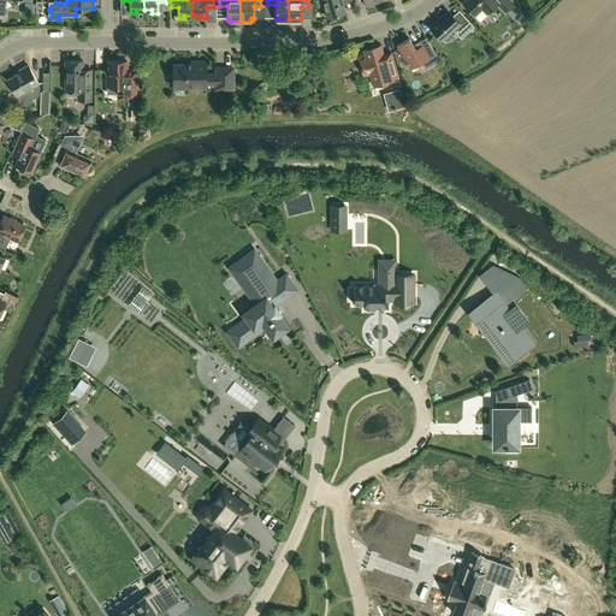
[(323,0),(327,17),(345,12),(343,3),(350,1),(350,0),(323,0)]
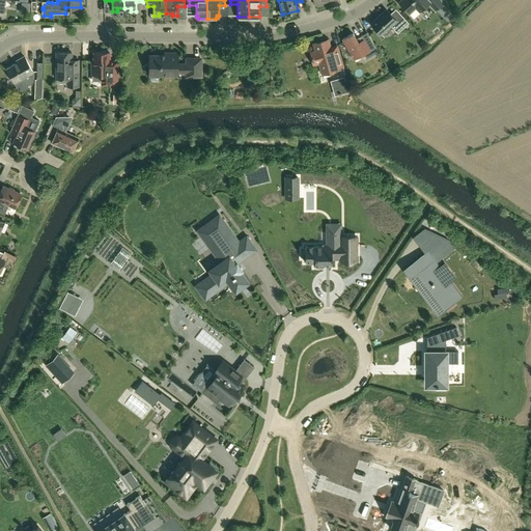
[(400,0),(398,2),(409,14),(413,18),(419,11),(428,2),(435,9),(437,8),(443,2),(441,0),(400,0)]
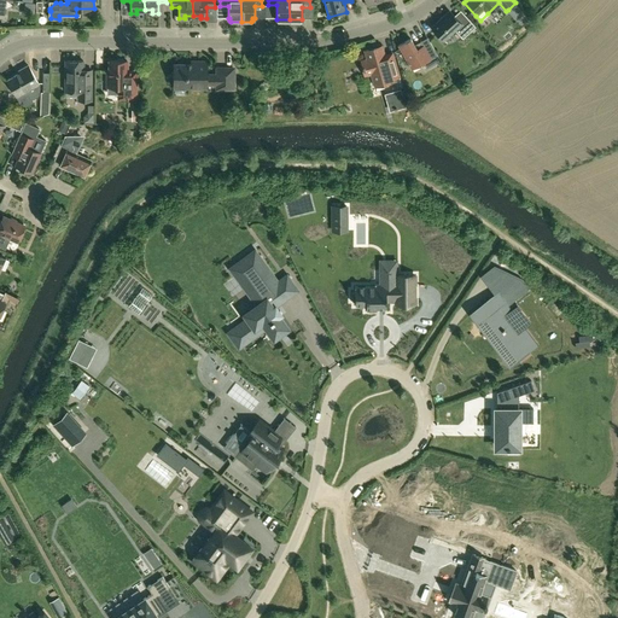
[(516,3),(508,10),(522,24),(529,17),(516,3)]
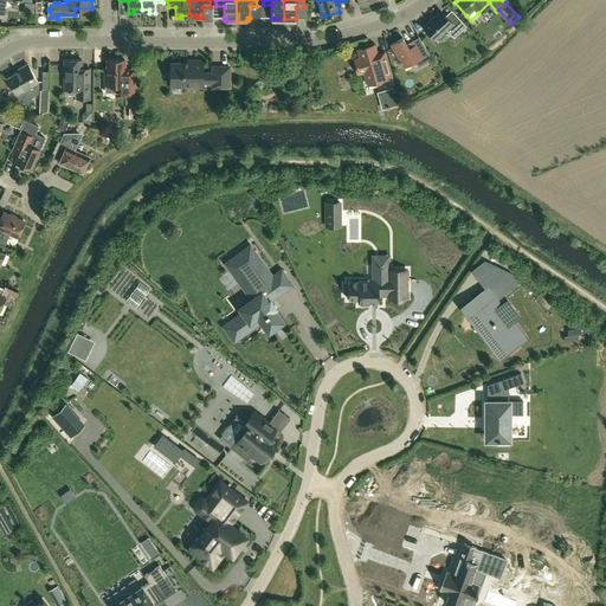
[(440,11),(423,26),(434,39),(446,30),(453,38),(466,26),(453,12),(447,18),(440,11)]
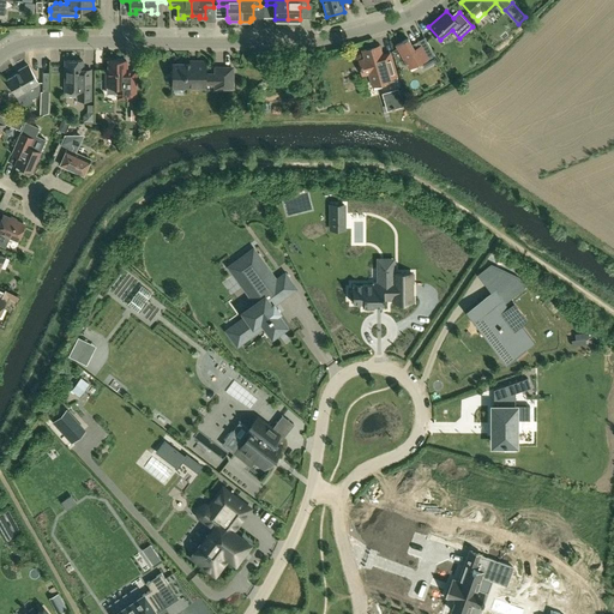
[(408,38),(396,46),(409,68),(420,62),(423,68),(433,62),(432,59),(435,56),(425,37),(417,41),(420,46),(414,49),(408,38)]
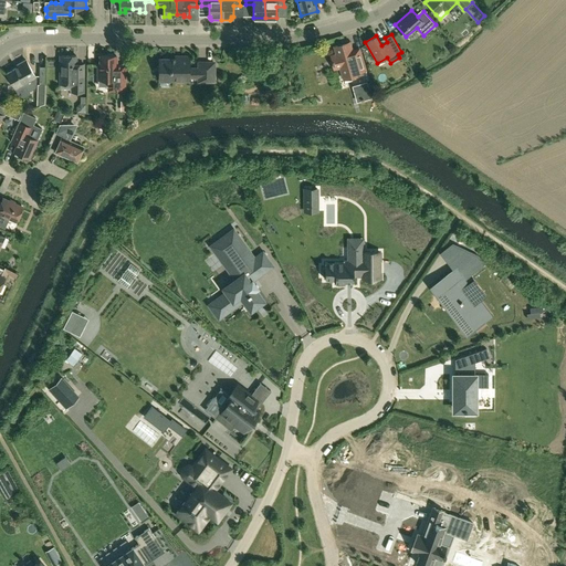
[(336,54),(331,56),(334,69),(341,67),(344,79),(366,73),(359,49),(352,51),(349,43),(342,45),(342,44),(334,46),(336,54)]
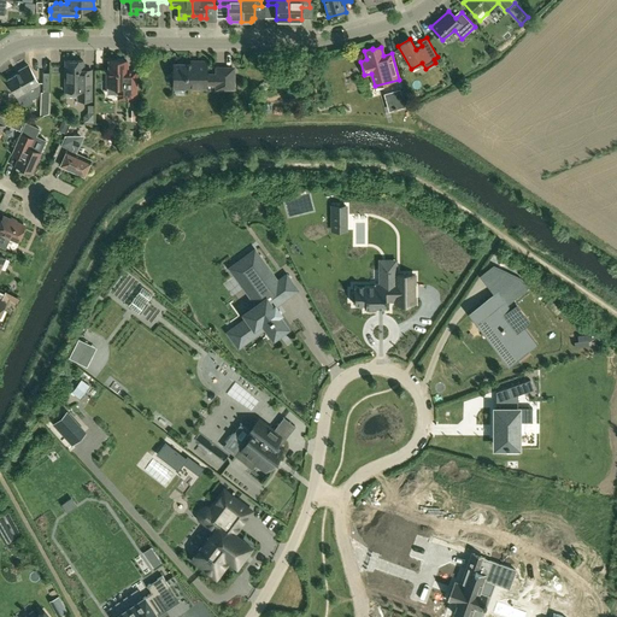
[(136,99),(136,78),(137,78),(137,70),(127,70),(127,60),(124,60),(123,59),(117,59),(117,60),(109,60),(109,75),(107,75),(106,87),(117,87),(117,93),(121,93),(121,99),(136,99)]
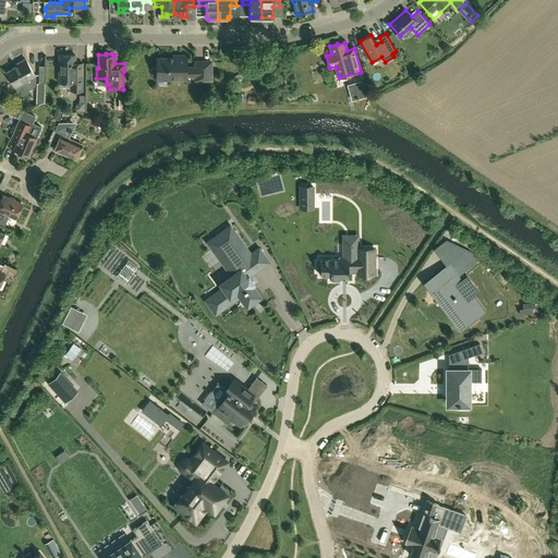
[(59,55),(59,76),(59,82),(71,82),(70,91),(83,91),(83,63),(75,63),(75,55),(59,55)]
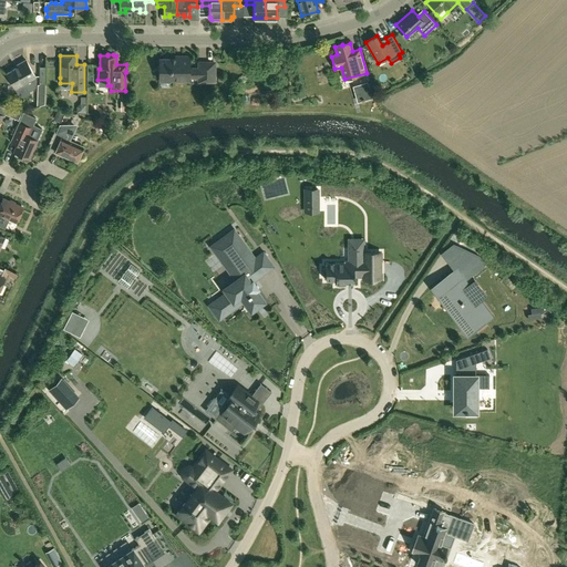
[(179,60),(160,60),(160,78),(169,78),(169,80),(189,80),(189,76),(199,78),(199,81),(214,82),(214,62),(199,62),(199,69),(189,69),(189,57),(179,57),(179,60)]
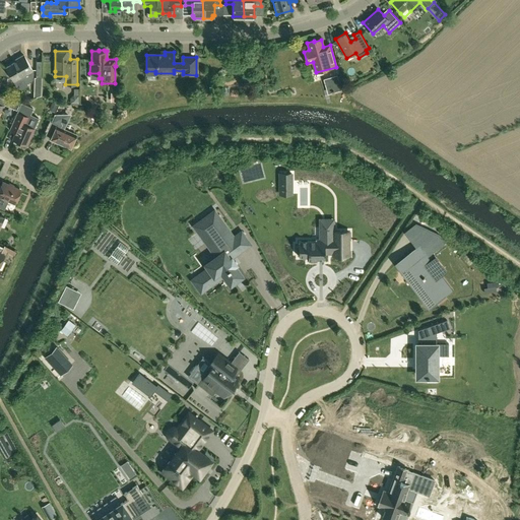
[(6,67),(14,82),(33,71),(23,55),(15,60),(16,61),(6,67)]
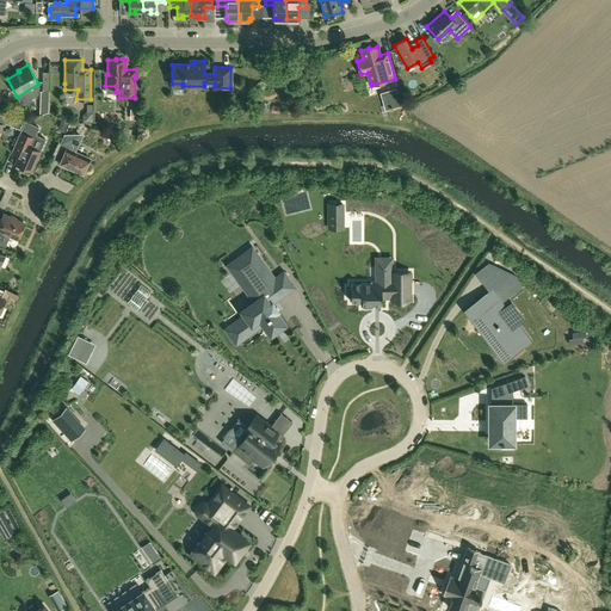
[(23,124),(14,121),(8,118),(6,123),(20,130),(23,124)]
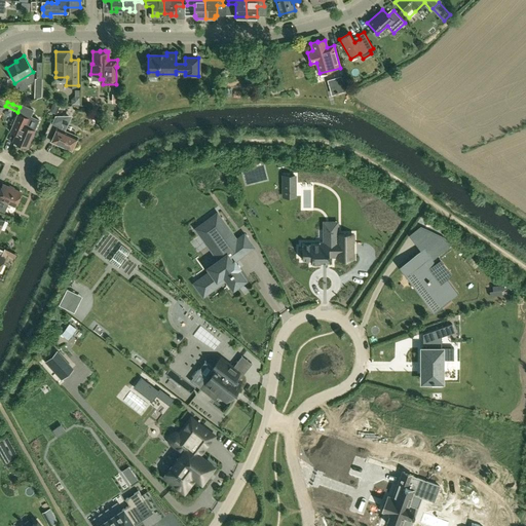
[(9,132),(15,134),(12,141),(14,142),(13,144),(17,146),(20,144),(27,147),(35,130),(34,130),(39,119),(31,116),(33,110),(22,105),(17,114),(17,113),(9,132)]
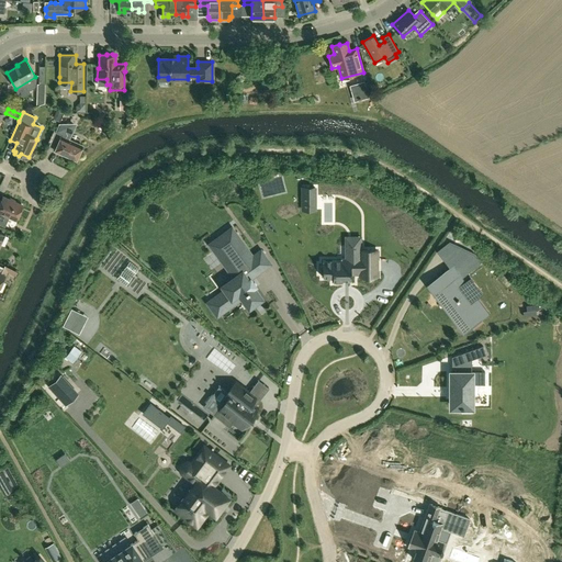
[(58,124),(51,142),(57,145),(54,150),(76,160),(82,146),(68,139),(74,126),(72,123),(58,124)]
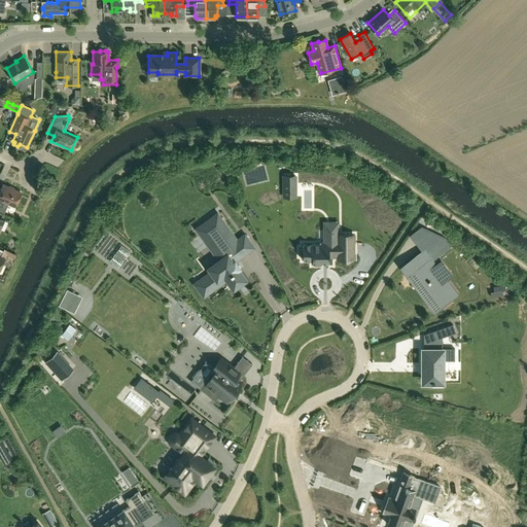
[(295,175),(284,175),(284,188),(293,188),(293,182),(295,182),(295,175)]
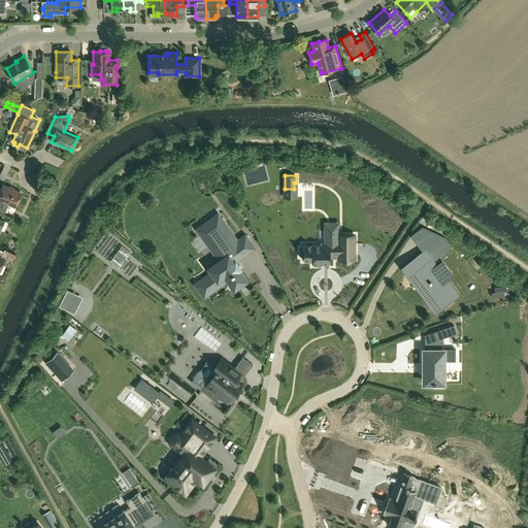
[(0,211),(4,213),(8,203),(15,206),(21,193),(2,185),(0,190),(0,211)]
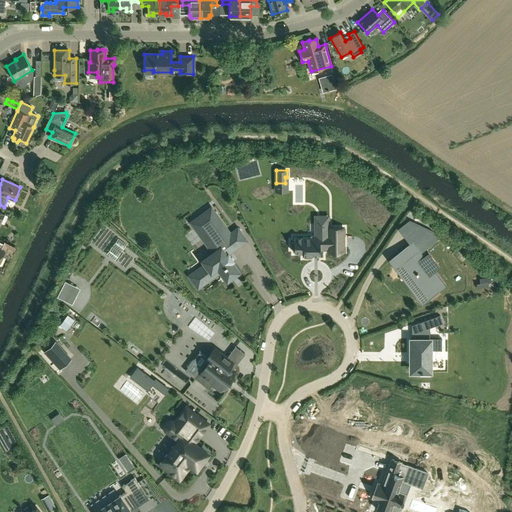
[(209,244),(204,237),(223,226),(215,213),(207,218),(190,190),(169,204),(188,235),(177,242),(180,246),(169,253),(175,261),(185,255),(183,252),(190,248),(200,264),(213,256),(207,246),(209,244)]
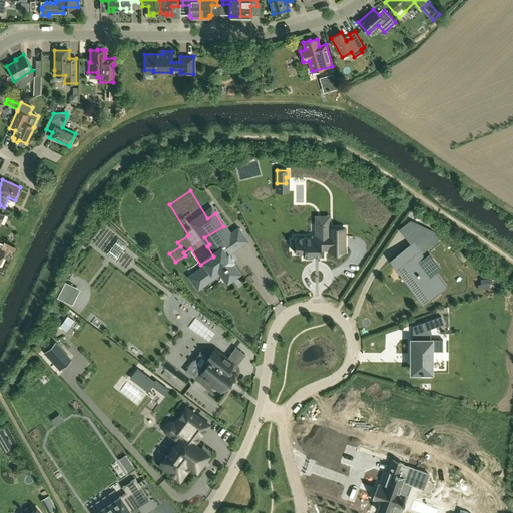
[(411,245),(396,257),(408,273),(414,268),(422,279),(416,284),(428,299),(444,286),(420,254),(440,239),(434,231),(410,220),(399,228),(411,245)]
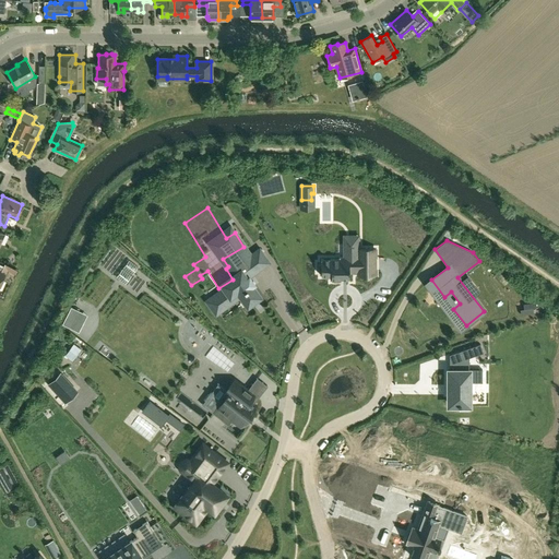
[(358,273),(375,273),(375,269),(373,269),(373,258),(375,258),(375,249),(359,249),(359,245),(347,245),(347,258),(340,258),(340,259),(322,259),(322,263),(319,263),(319,272),(322,272),(322,276),(332,276),(332,282),(341,282),(341,278),(349,278),(349,268),(358,268),(358,273)]
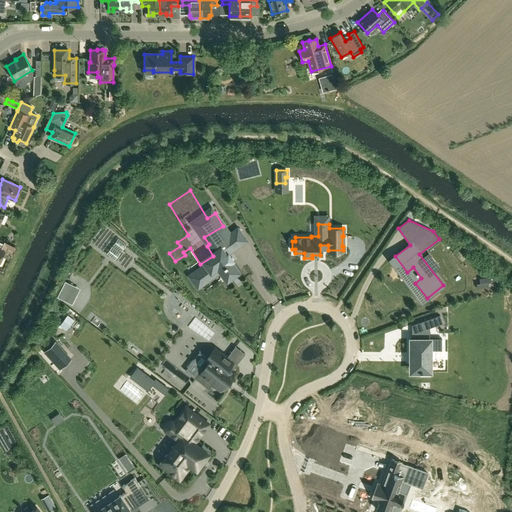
[(0,259),(4,251),(5,251),(6,248),(15,251),(16,247),(4,242),(3,244),(0,241),(0,259)]
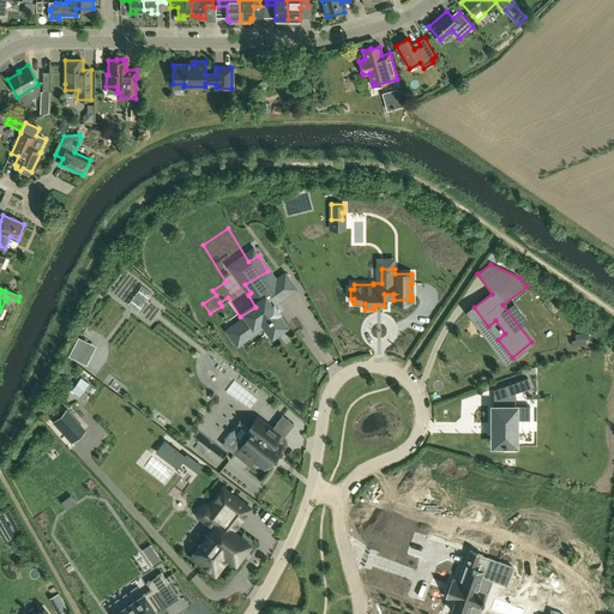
[(576,339),(571,339),(572,345),(585,344),(585,338),(589,338),(588,332),(575,333),(576,339)]
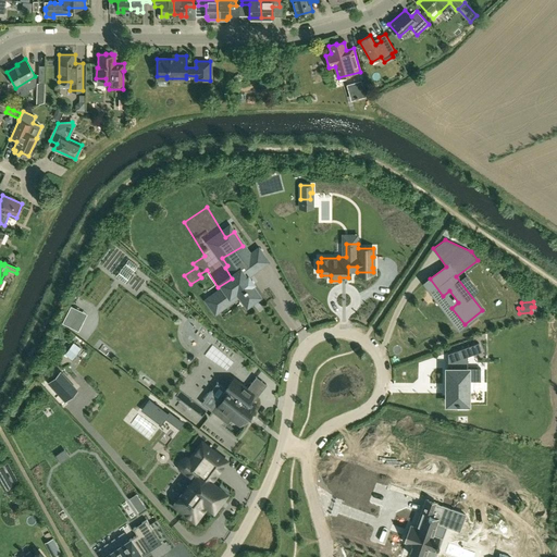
[(479,343),(459,349),(459,350),(462,358),(482,351),(479,343)]
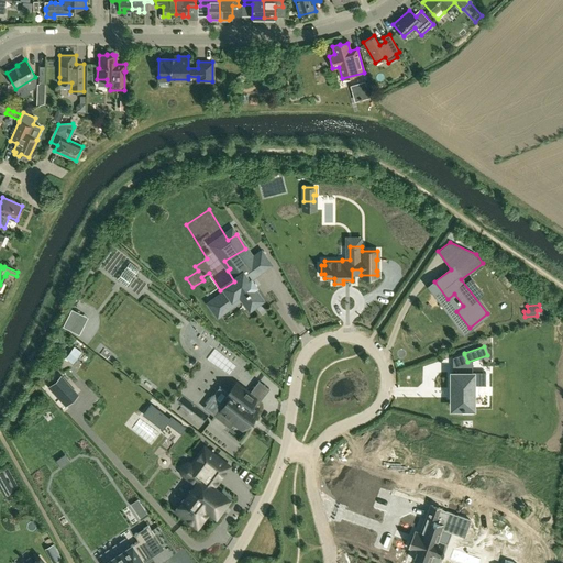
[(452,374),(452,409),(472,409),(472,385),(485,385),(485,374),(482,374),(482,372),(472,372),(472,374),(452,374)]
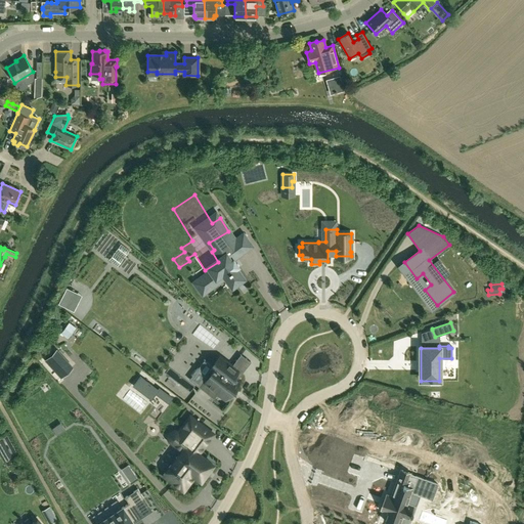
[(54,351),(45,359),(60,377),(70,369),(54,351)]
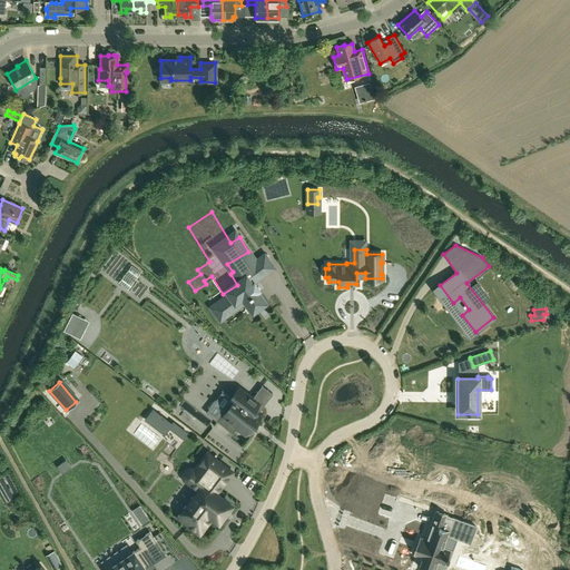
[(231,399),(234,401),(228,410),(226,408),(216,421),(231,432),(227,436),(243,448),(252,436),(246,432),(261,413),(254,409),(258,402),(239,387),(231,399)]
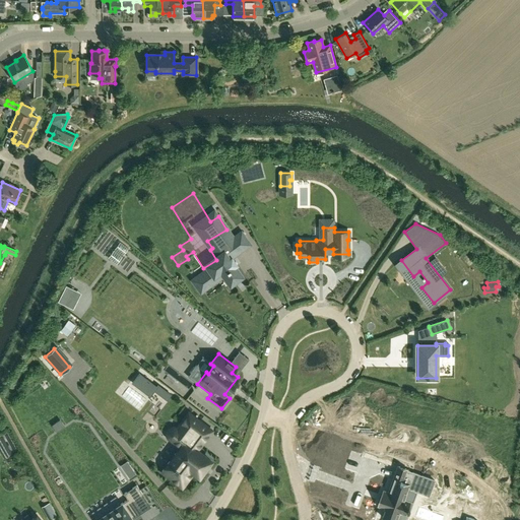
[(138,374),(131,383),(149,397),(156,388),(138,374)]
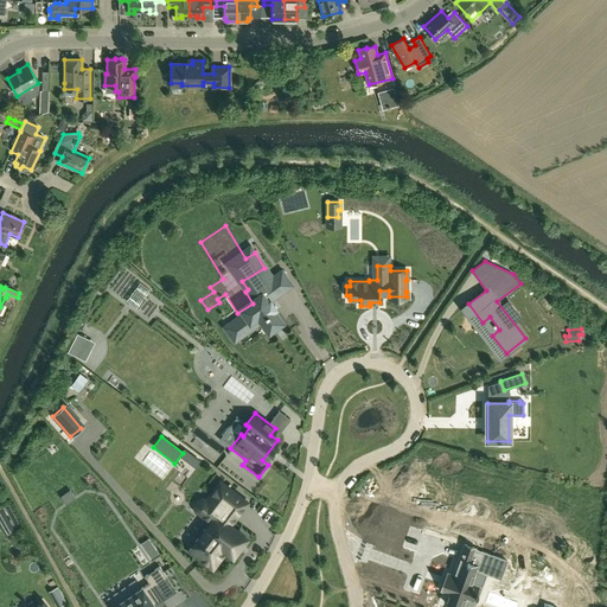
[(192,454),(186,461),(195,467),(200,460),(192,454)]
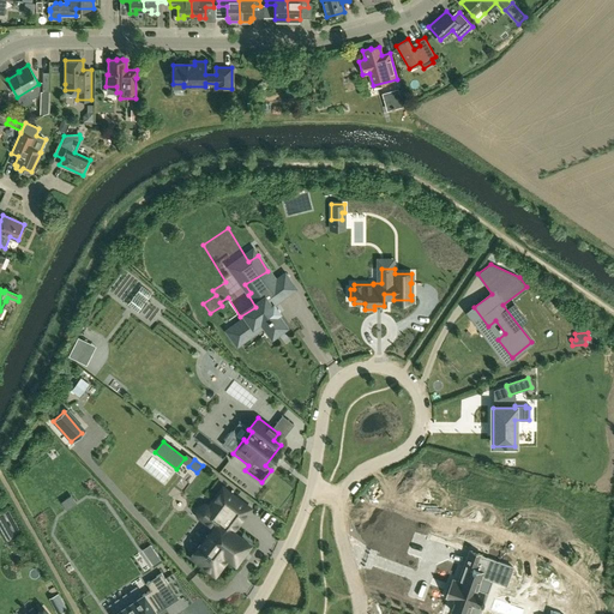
[(214,527),(191,557),(205,567),(210,569),(215,570),(220,567),(223,565),(229,557),(235,561),(250,543),(233,530),(235,527),(226,518),(239,500),(223,487),(209,506),(214,510),(205,521),(214,527)]
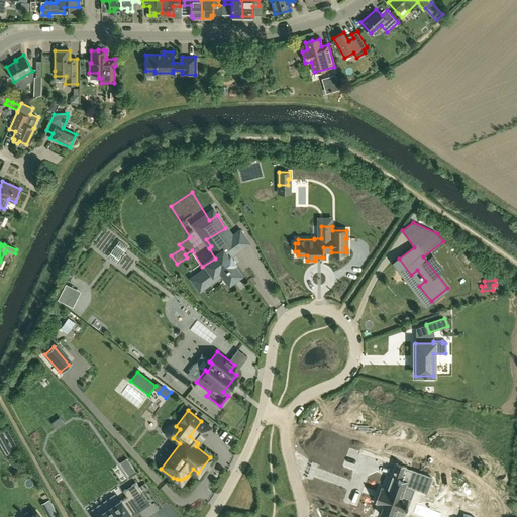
[(123,468),(129,463),(126,458),(120,462),(123,468)]
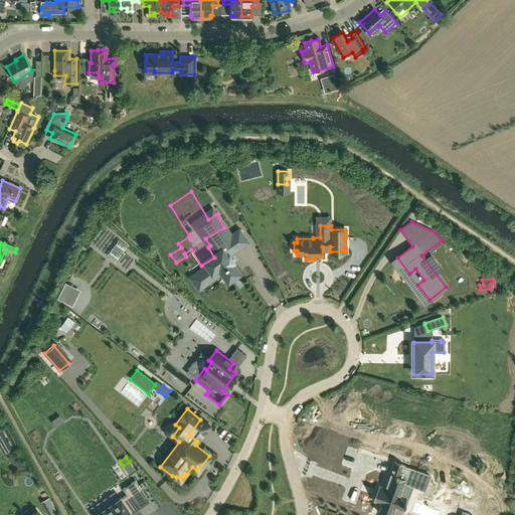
[(404,483),(413,487),(424,491),(431,476),(403,467),(404,465),(394,461),(384,487),(380,486),(374,501),(381,504),(377,513),(382,514),(393,514),(396,508),(402,510),(406,497),(400,495),(404,483)]
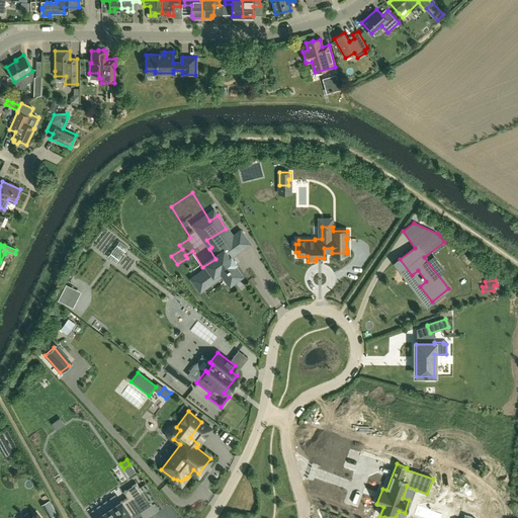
[(127,497),(96,517),(95,517),(133,517),(132,517),(131,514),(137,510),(131,500),(142,492),(137,483),(123,492),(127,497)]
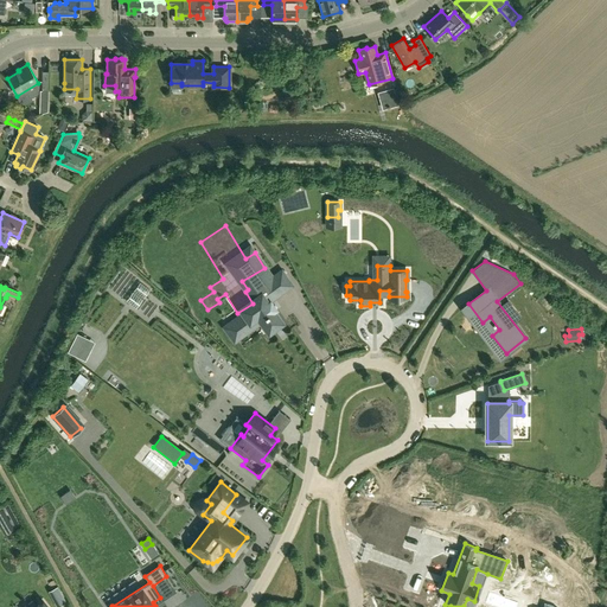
[(57,600),(63,596),(57,587),(51,589),(57,600)]
